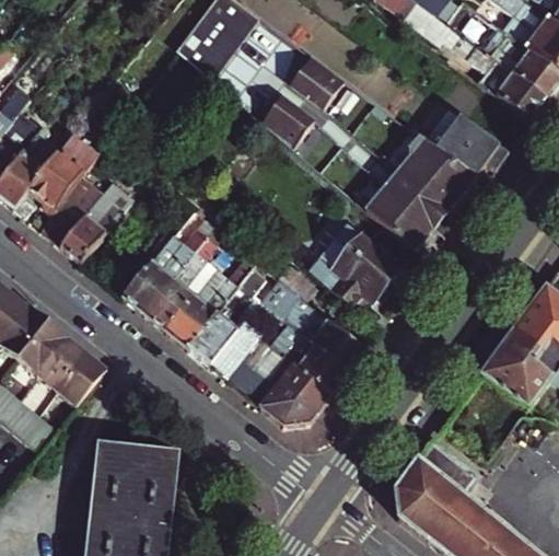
[(216,0),(177,49),(211,78),(259,15),(239,0),(216,0)]
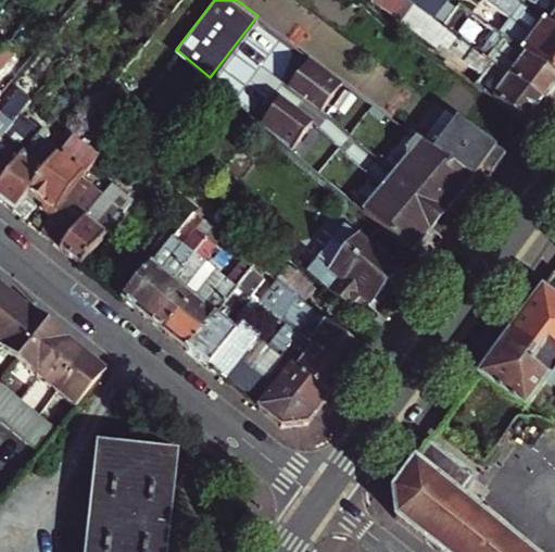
[(527,122),(544,99),(443,23),(412,0),(376,0),(437,45),(440,40),(482,72),(475,83),(527,122)]
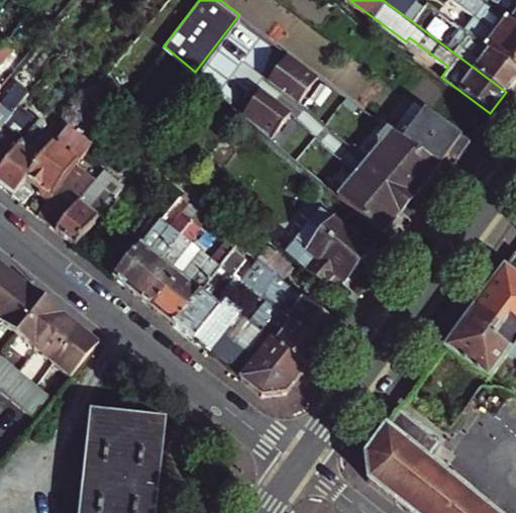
[(383,0),(412,21),(427,1),(426,0),(383,0)]
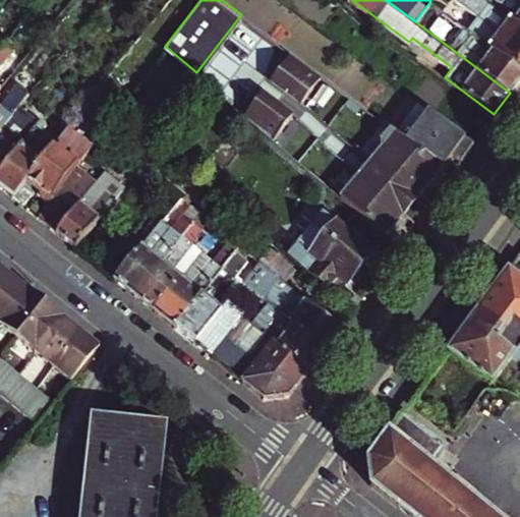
[(431,0),(430,1),(519,67),(519,23),(488,0),(431,0)]
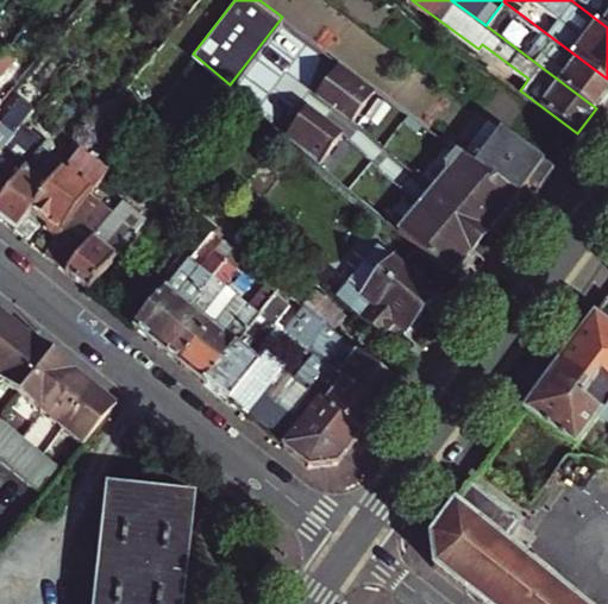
[(571,0),(607,27),(607,0),(571,0)]
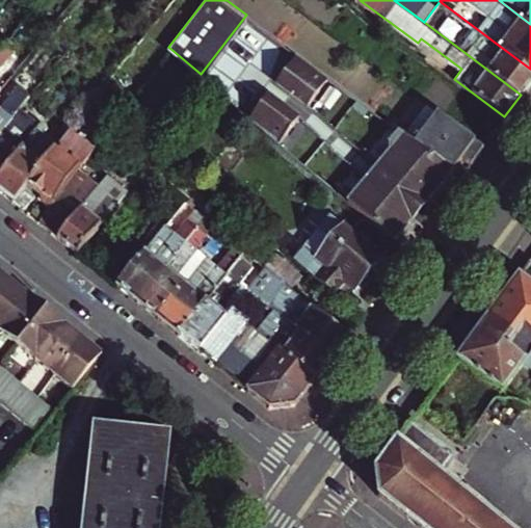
[(424,22),(521,95),(530,79),(530,69),(440,1),(424,22)]
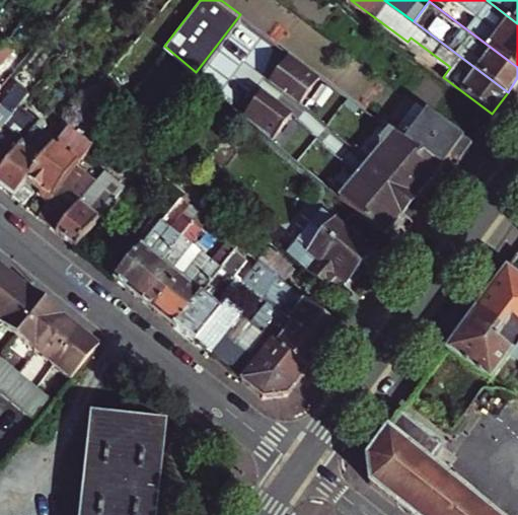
[(320,73),(290,51),(271,75),(300,98),(320,73)]
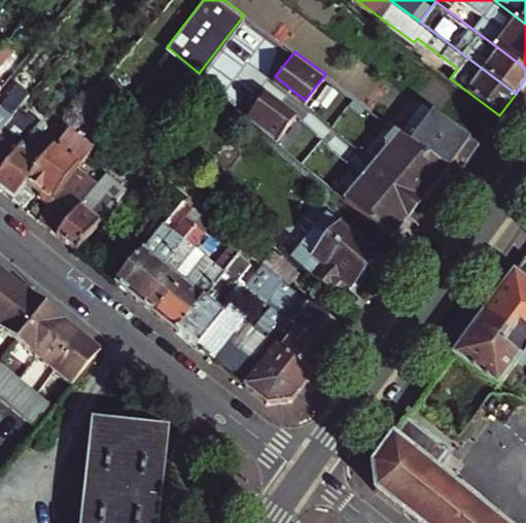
[(0,127),(15,108),(29,92),(19,82),(4,100),(0,96),(0,127)]
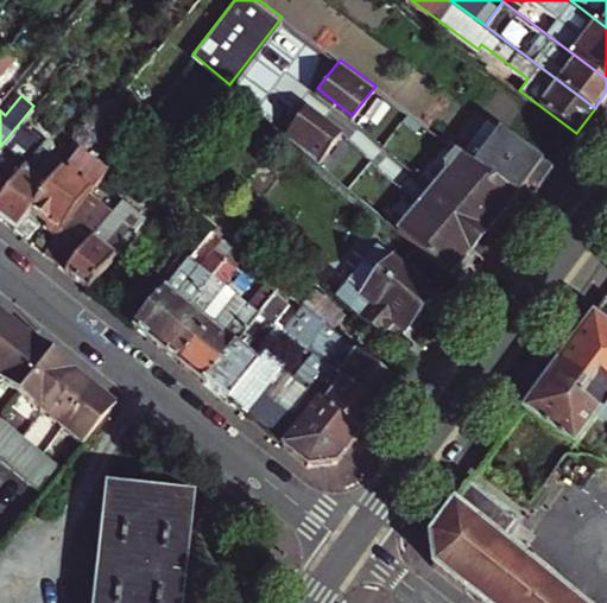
[(283,129),(317,159),(340,129),(305,101),(283,129)]
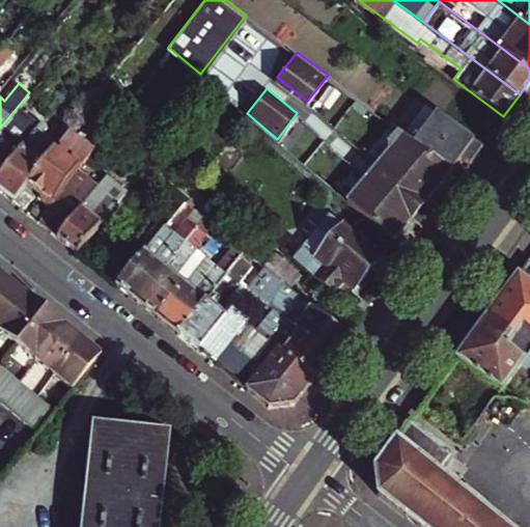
[(33,171),(56,142),(43,131),(48,123),(42,118),(35,126),(16,109),(0,128),(0,188),(12,197),(33,171)]
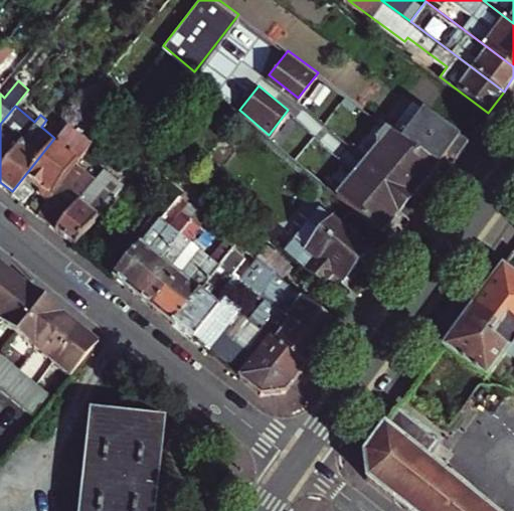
[(468,140),(421,106),(398,133),(440,163),(447,150),(456,156),(468,140)]
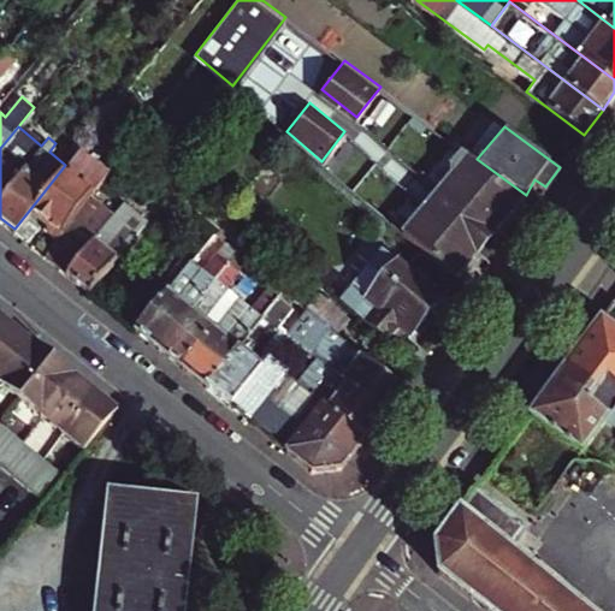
[(477,159),(461,148),(450,161),(451,172),(402,230),(457,276),(468,262),(463,259),(489,229),(494,232),(526,195),(477,159)]
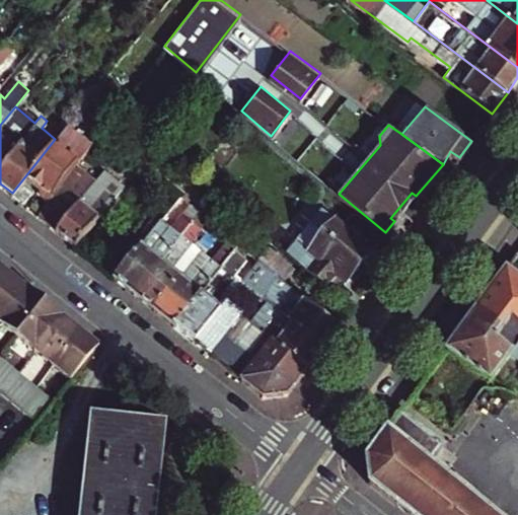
[(32,167),(12,193),(22,202),(31,190),(47,202),(76,162),(85,151),(61,132),(55,139),(32,167)]
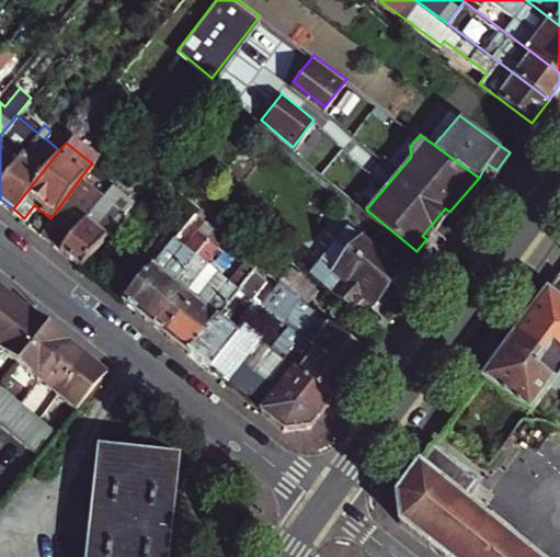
[(41,230),(81,263),(135,199),(114,182),(104,194),(82,175),(50,218),(41,230)]
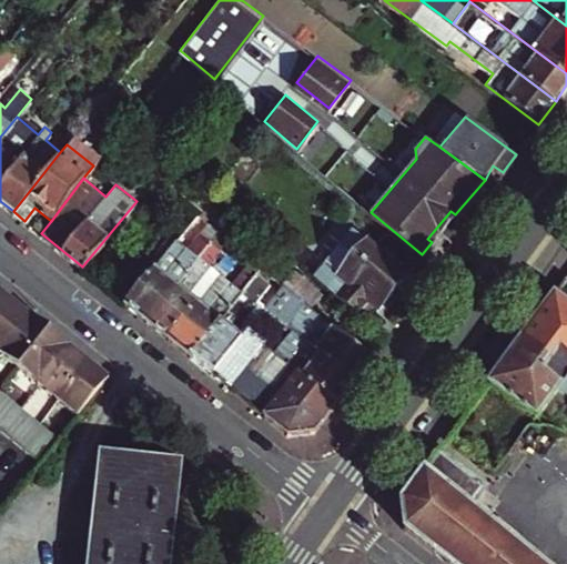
[(432,242),(455,214),(451,211),(427,239),(432,242)]
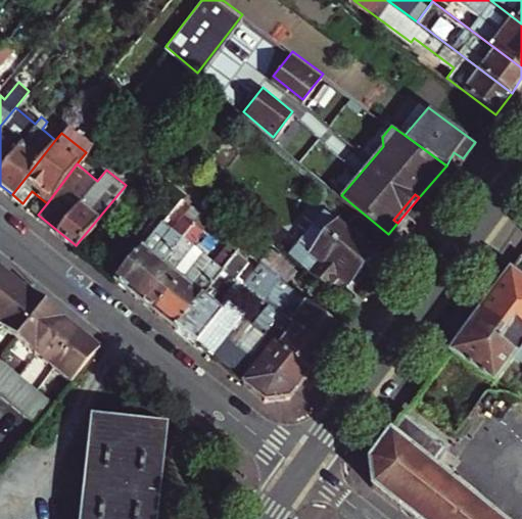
[(114,278),(135,293),(183,235),(162,219),(114,278)]
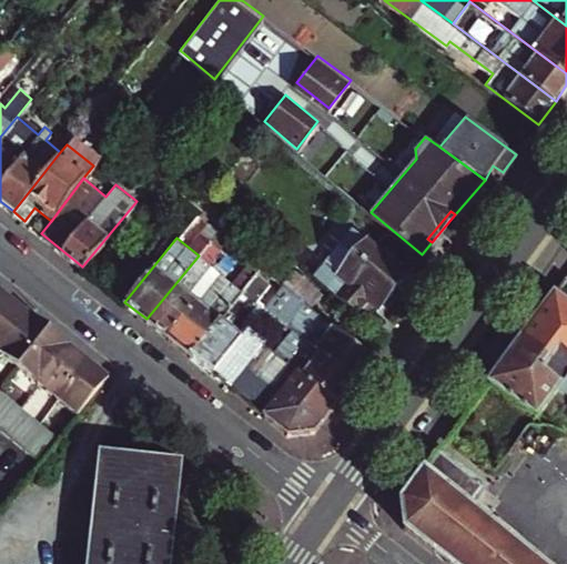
[(344,277),(333,290),(362,313),(372,301),(378,306),(407,272),(366,238),(337,272),(344,277)]
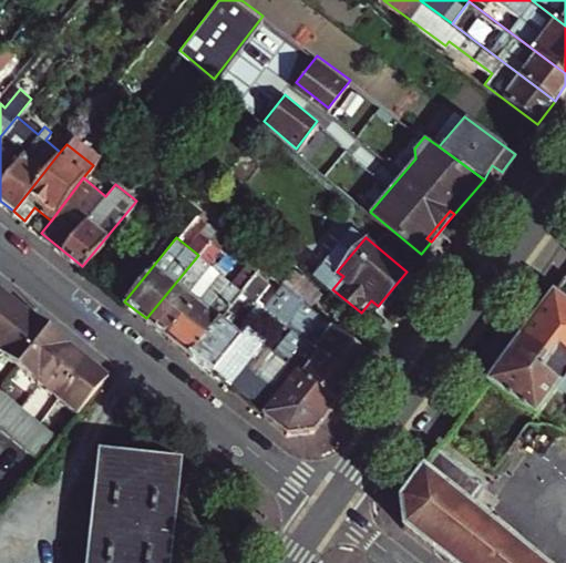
[(168,336),(220,273),(208,263),(219,248),(209,241),(198,255),(146,318),(168,336)]
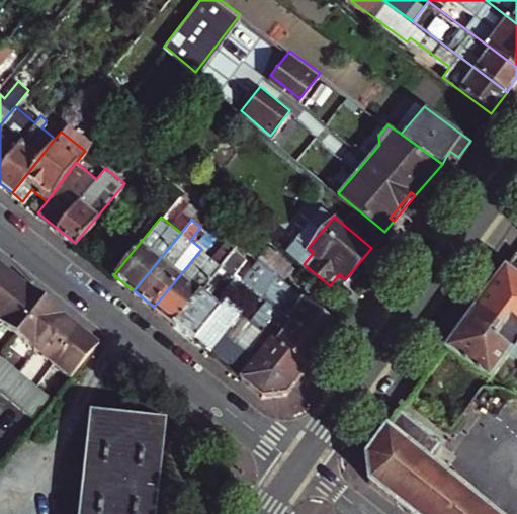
[(173,323),(235,247),(239,242),(231,235),(211,257),(201,249),(154,307),(173,323)]
